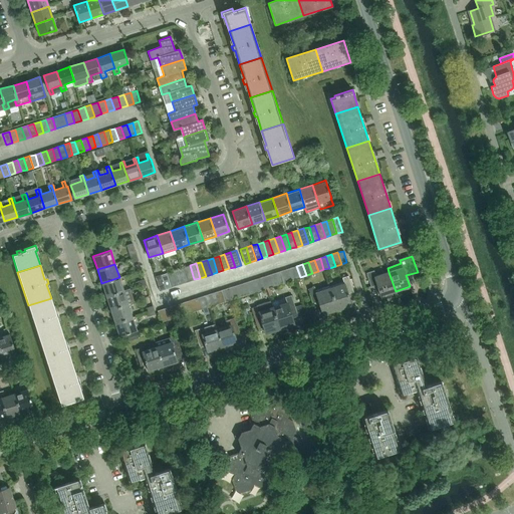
[(194,279),(190,265),(184,267),(189,281),(194,279)]
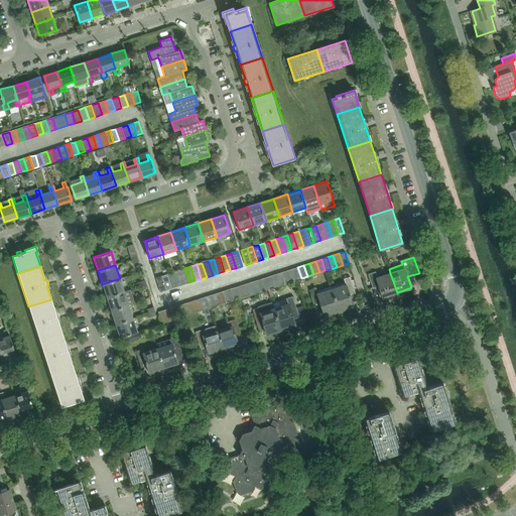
[(301,278),(297,267),(292,268),(295,280),(301,278)]
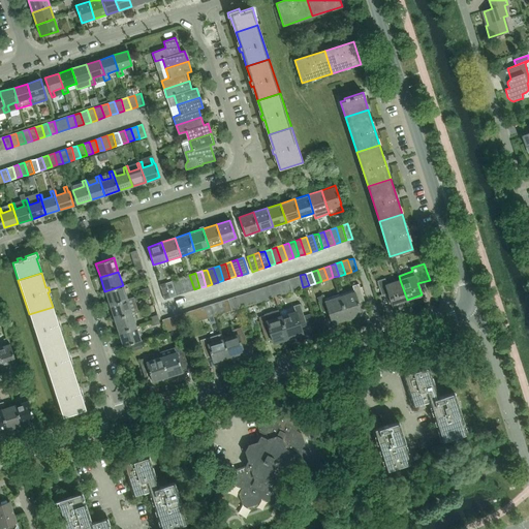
[(194,289),(189,275),(183,277),(188,291),(194,289)]
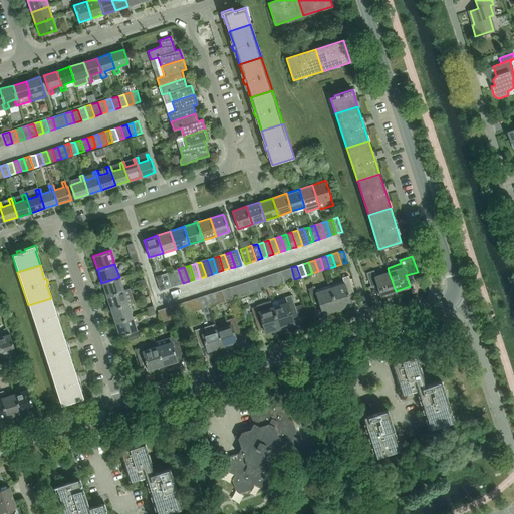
[(294,279),(291,267),(285,269),(289,281),(294,279)]
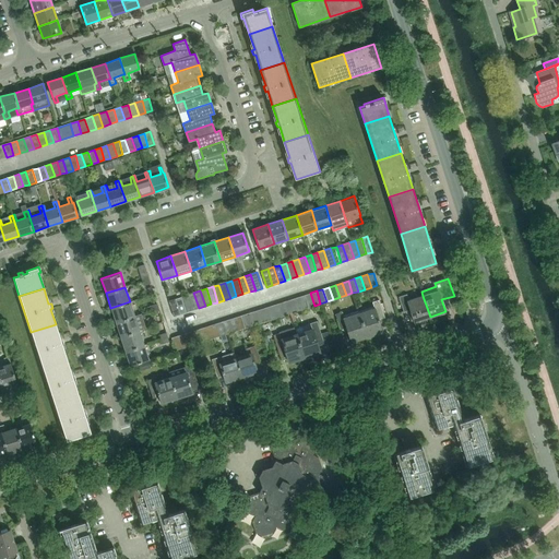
[(199,308),(193,293),(188,295),(192,310),(199,308)]
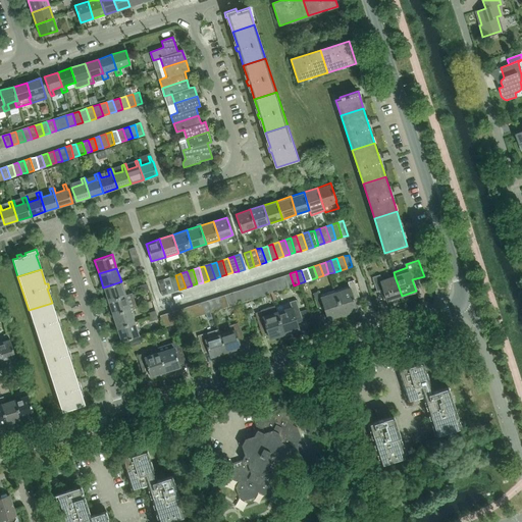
[(294,285),(290,273),(283,275),(288,288),(294,285)]
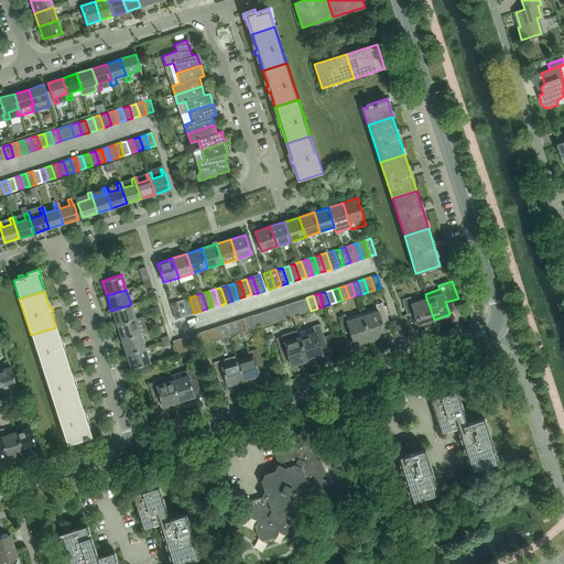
[(418,325),(434,320),(426,299),(412,303),(410,296),(402,300),(407,315),(414,313),(418,325)]
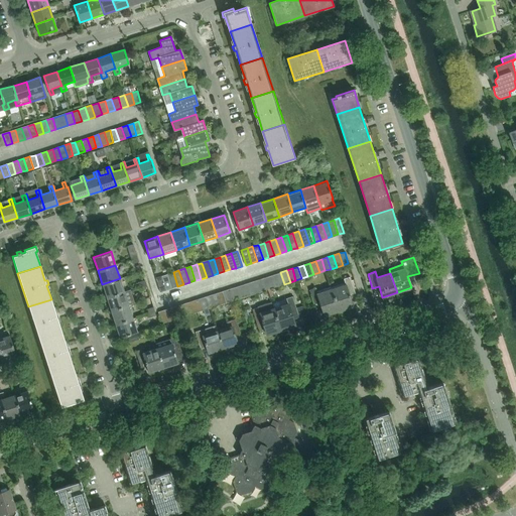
[(177,286),(173,272),(167,274),(171,288),(177,286)]
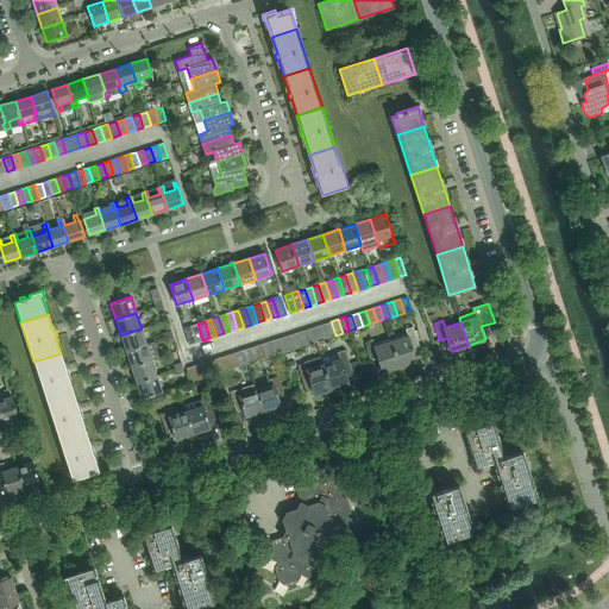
[(336,336),(331,321),(324,324),(328,337),(336,336)]
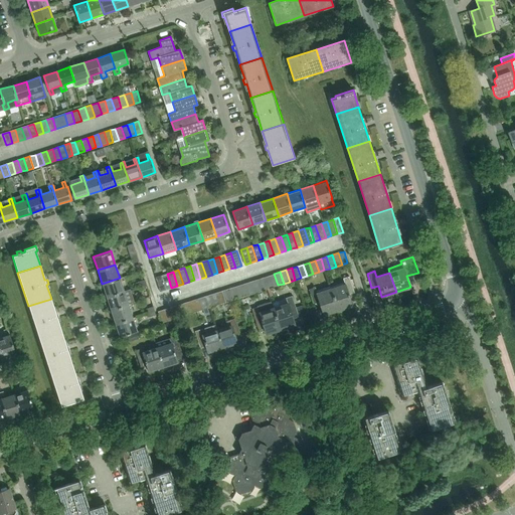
[(171,288),(167,274),(161,276),(166,290),(171,288)]
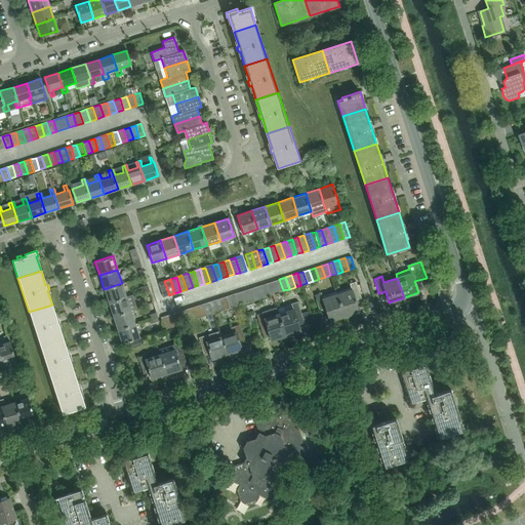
[(283,290),(279,279),(274,281),(277,292),(283,290)]
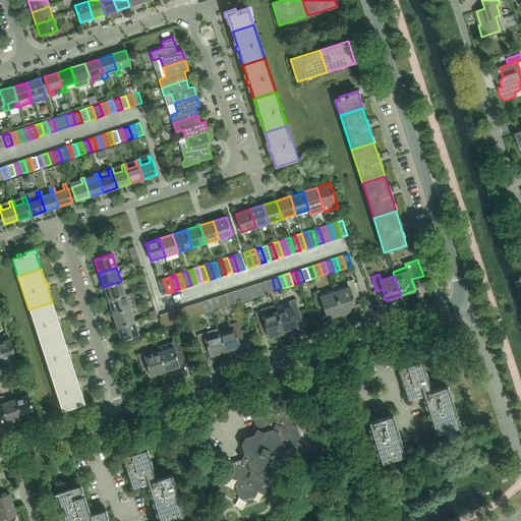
[(168,293),(163,279),(157,280),(162,294),(168,293)]
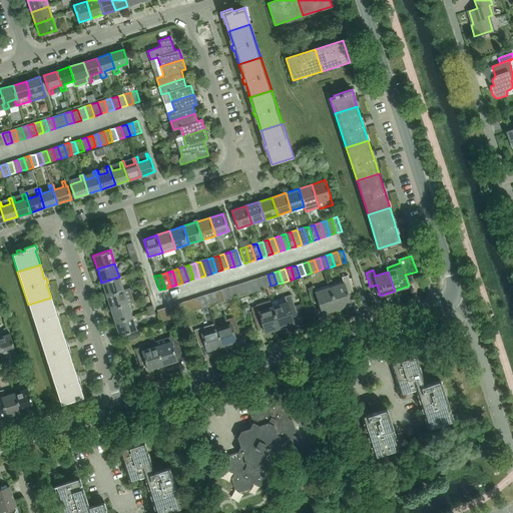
[(271,286),(268,275),(262,277),(265,288),(271,286)]
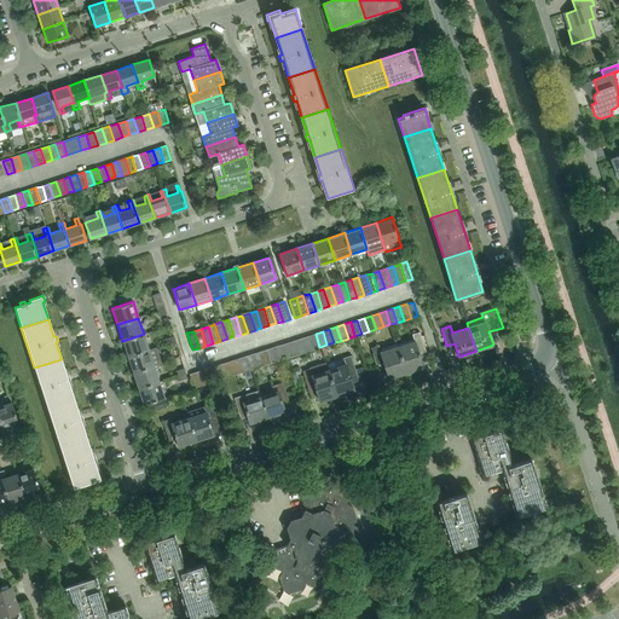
[(406,374),(423,368),(418,353),(426,352),(420,333),(412,335),(415,341),(398,347),(406,374)]
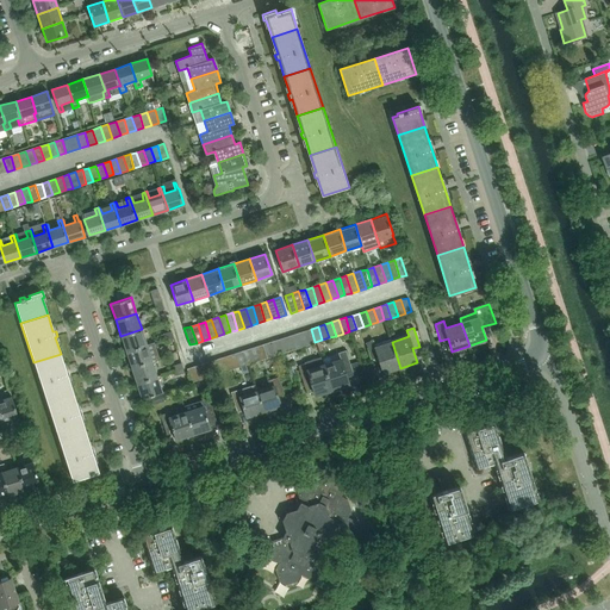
[(120,336),(126,352),(147,344),(142,329),(120,336)]
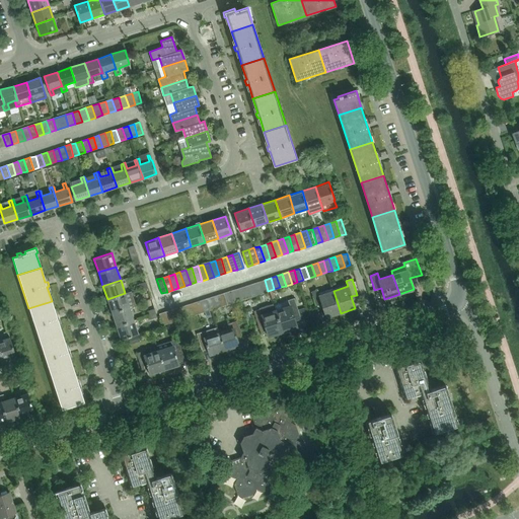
[(268,291),(265,280),(258,282),(263,293),(268,291)]
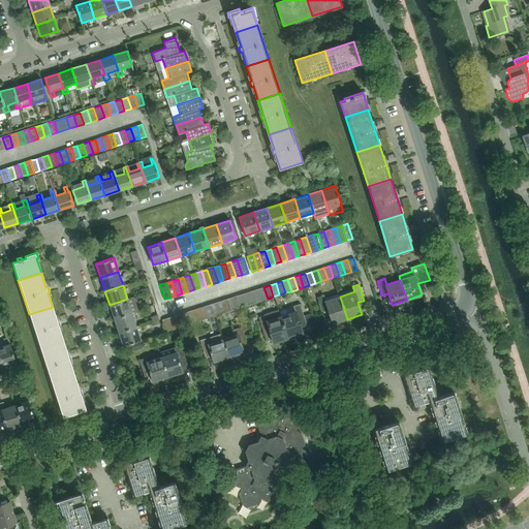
[(268,299),(263,287),(257,289),(261,301),(268,299)]
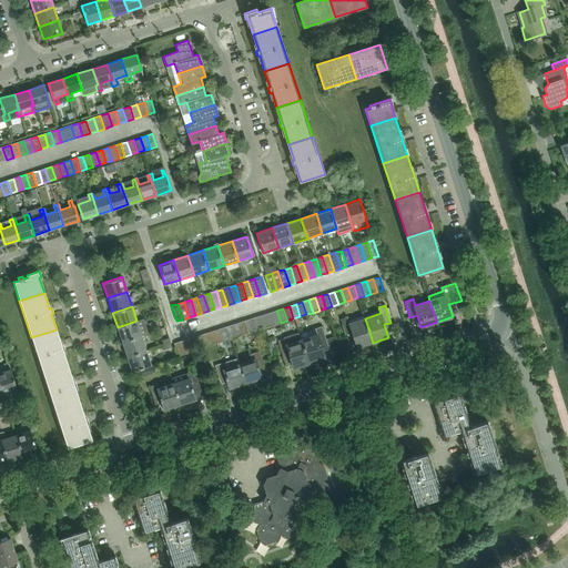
[(281,323),(276,311),(270,312),(274,325),(281,323)]
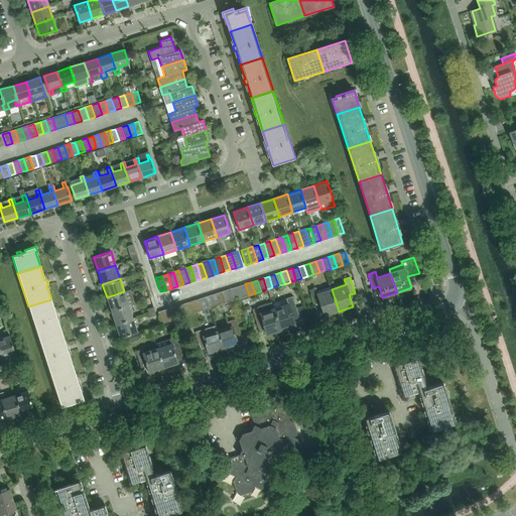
[(249,295),(245,283),(240,285),(243,297),(249,295)]
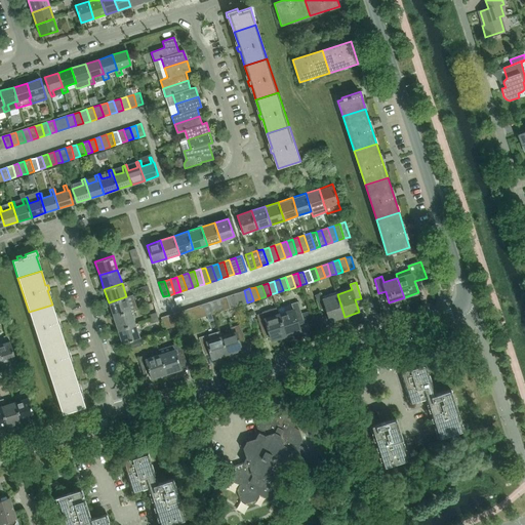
[(247,303),(244,290),(238,292),(241,304),(247,303)]
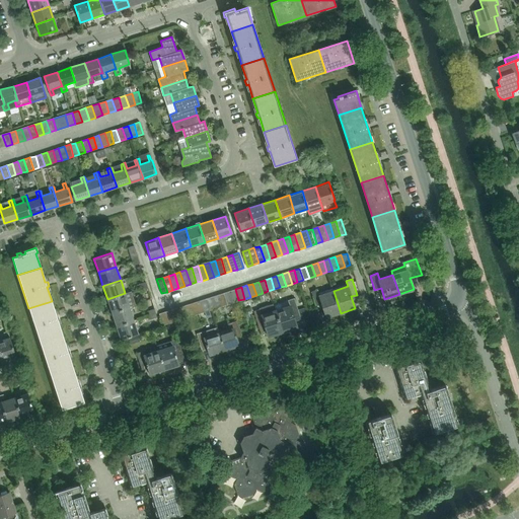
[(238,300),(235,289),(229,291),(233,302),(238,300)]
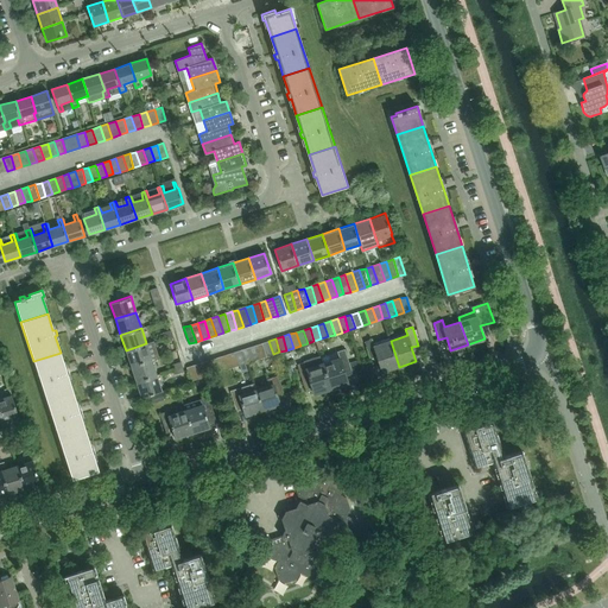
[(381,372),(399,367),(391,341),(373,347),(372,340),(363,342),(369,358),(377,355),(381,372)]
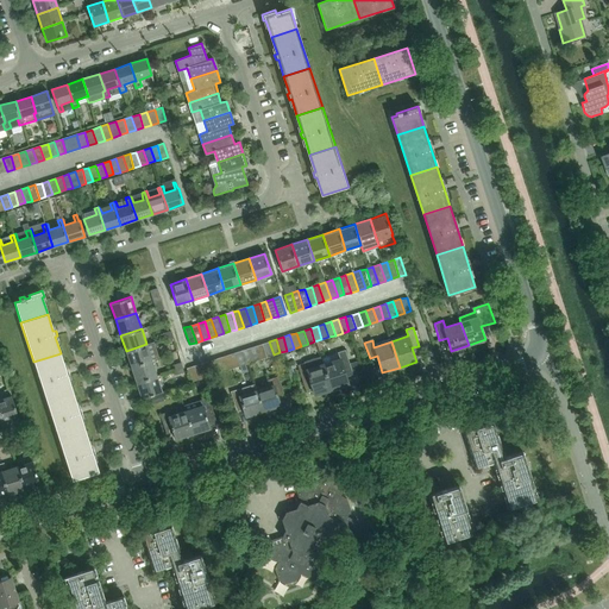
[(274,355),(269,341),(262,344),(267,357),(274,355)]
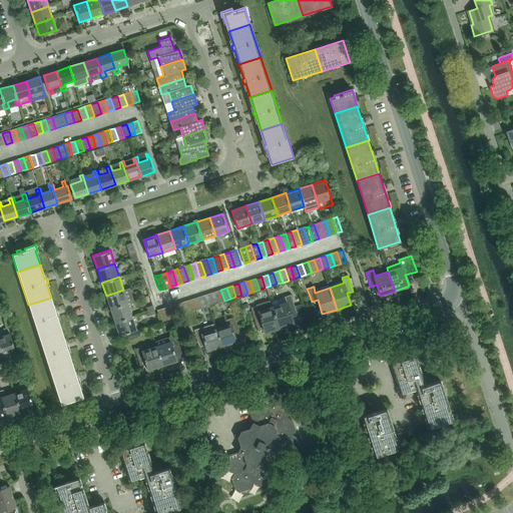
[(106,296),(110,309),(127,303),(123,290),(106,296)]
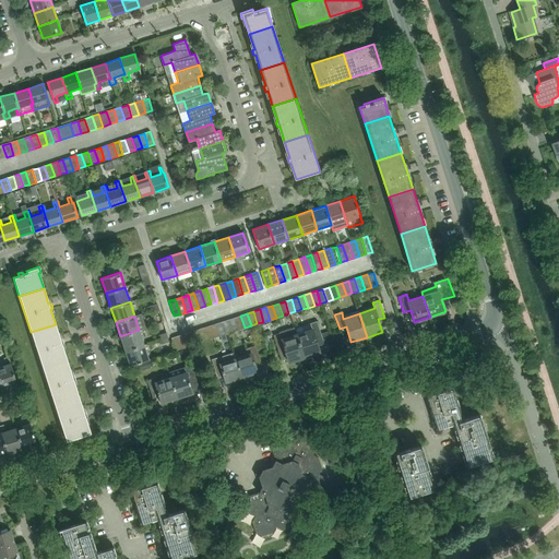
[(245,328),(240,316),(234,318),(238,330),(245,328)]
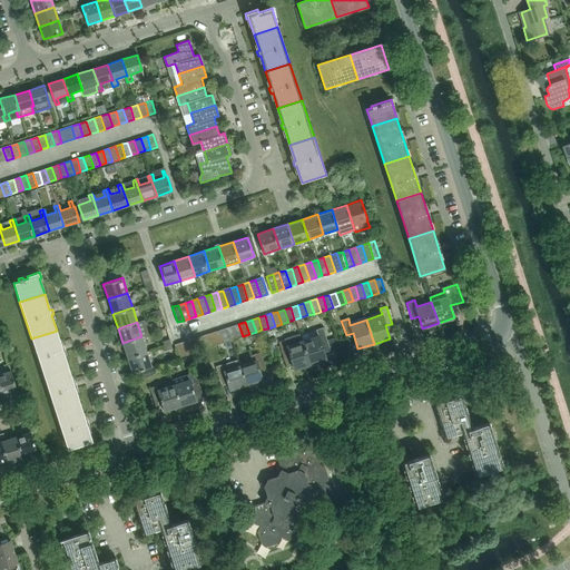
[(243,336),(238,324),(233,326),(236,338),(243,336)]
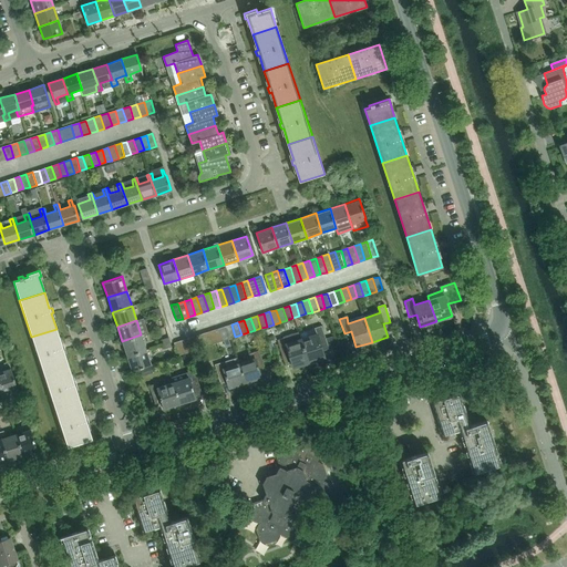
[(235,337),(232,325),(225,326),(229,339),(235,337)]
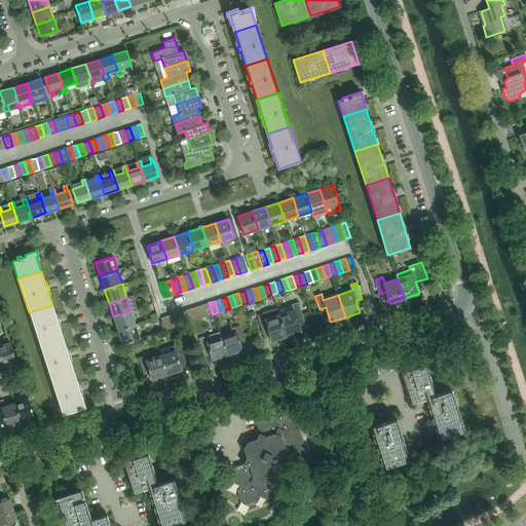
[(213,314),(209,302),(202,304),(207,316),(213,314)]
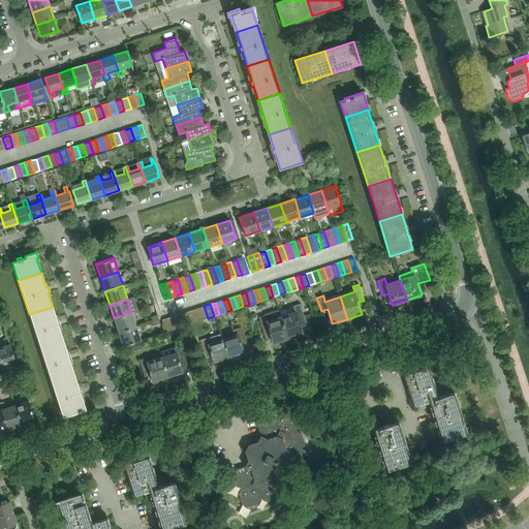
[(287,339),(302,334),(301,328),(306,325),(303,316),(299,304),(292,306),(294,312),(280,316),(287,339)]
